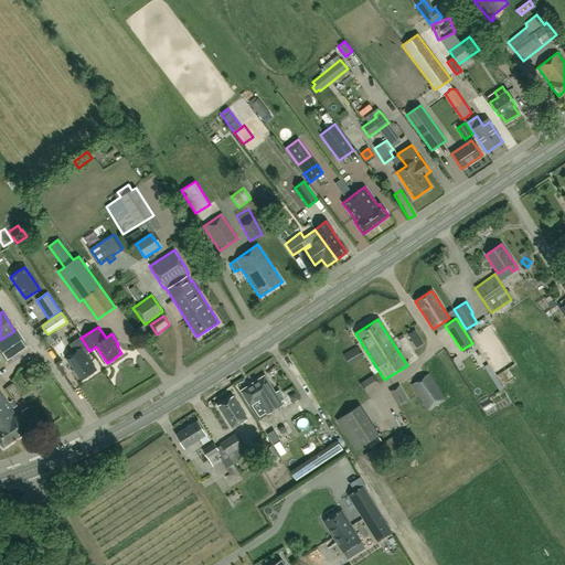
[(412,341),(418,337),(414,331),(408,336),(412,341)]
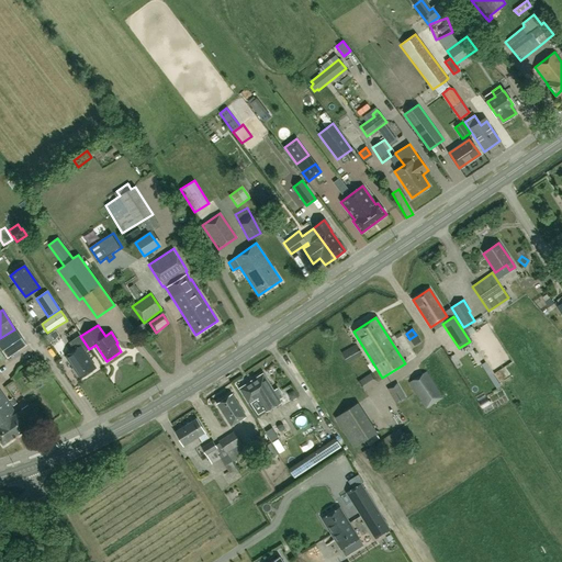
[(15,330),(0,340),(0,345),(8,357),(25,346),(15,330)]
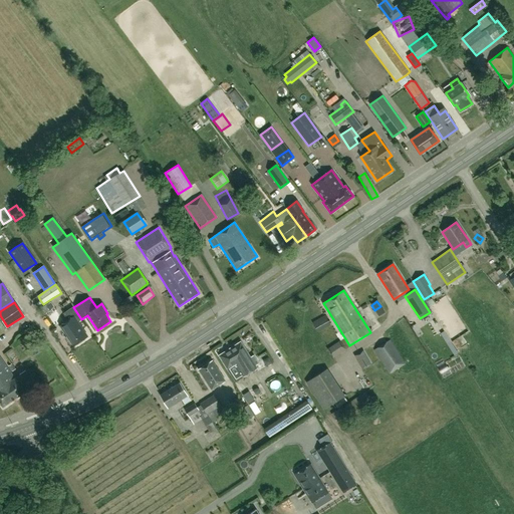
[(62,313),(67,321),(60,325),(73,345),(87,336),(77,322),(80,320),(72,307),(62,313)]
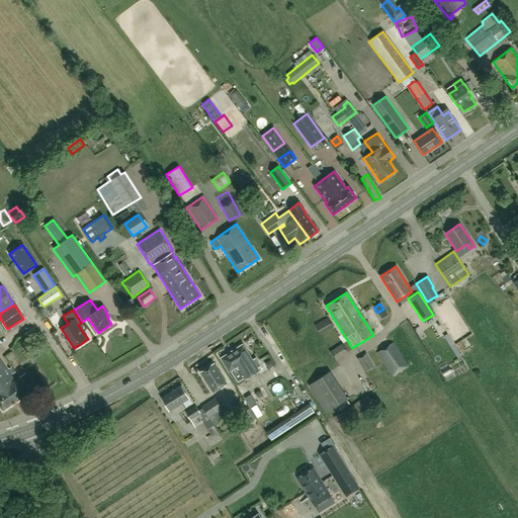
[(54,311),(45,317),(52,329),(62,323),(54,311)]
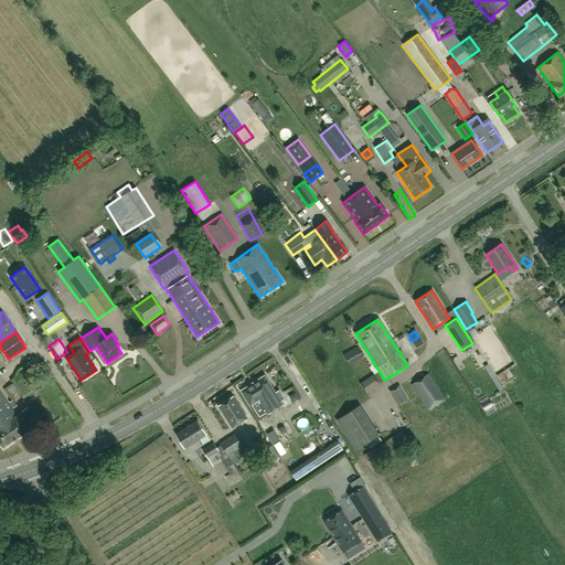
[(349,365),(363,356),(358,347),(343,354),(349,365)]
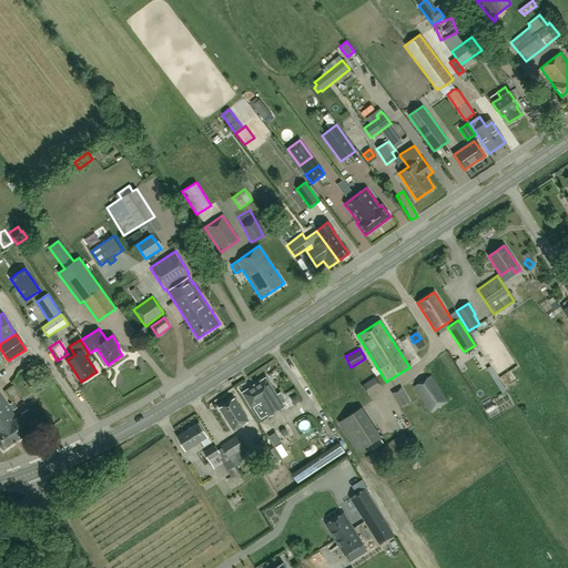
[(37,369),(26,376),(31,384),(41,376),(37,369)]
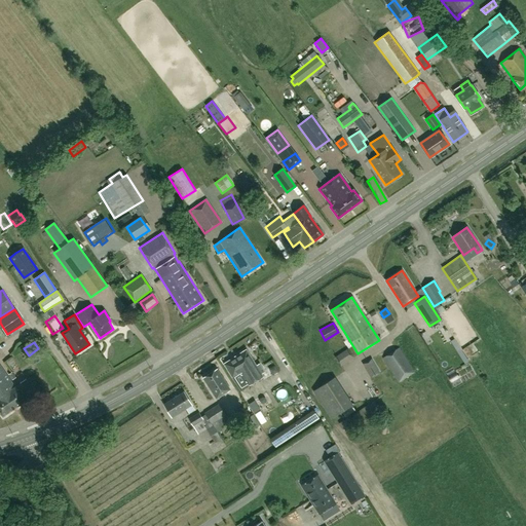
[(338,359),(348,351),(345,347),(335,354),(338,359)]
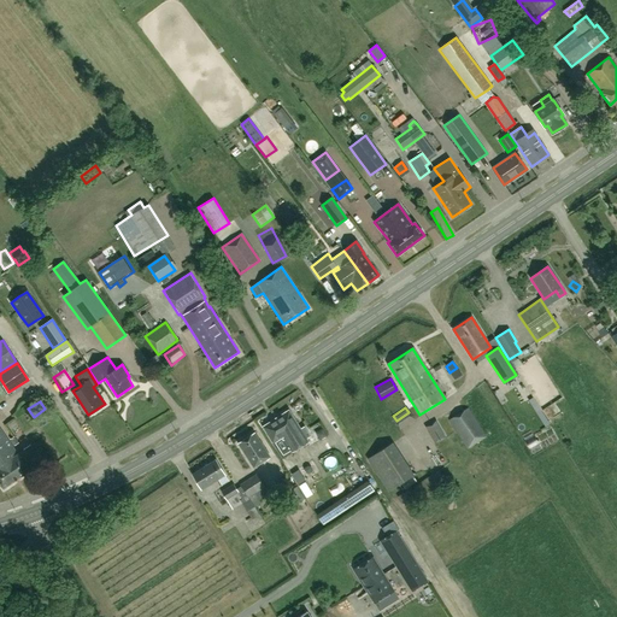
[(487,436),(468,409),(450,421),(468,450),(487,436)]
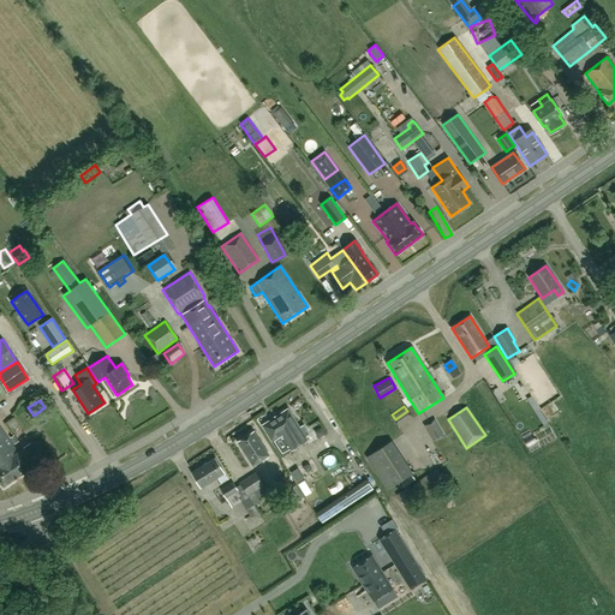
[(11,410),(3,415),(6,421),(13,416),(11,410)]
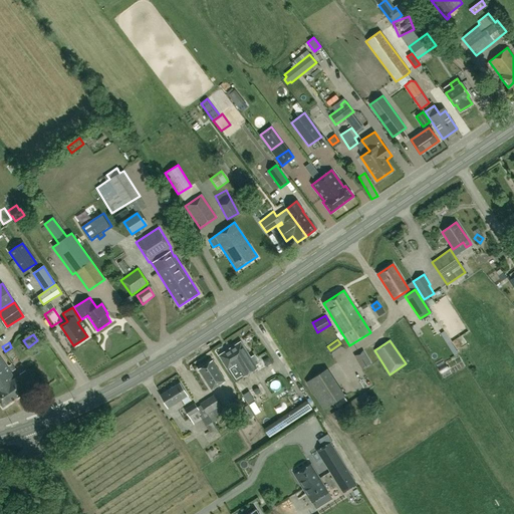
[(240,342),(219,355),(229,372),(235,381),(244,375),(256,368),(254,365),(257,363),(252,357),(250,358),(240,342)]
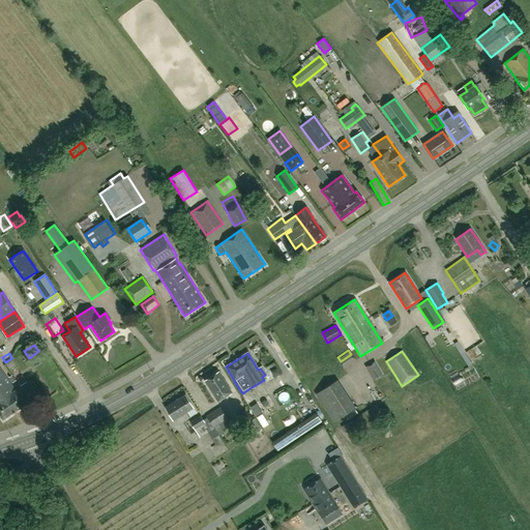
[(340,361),(343,367),(355,361),(352,356),(340,361)]
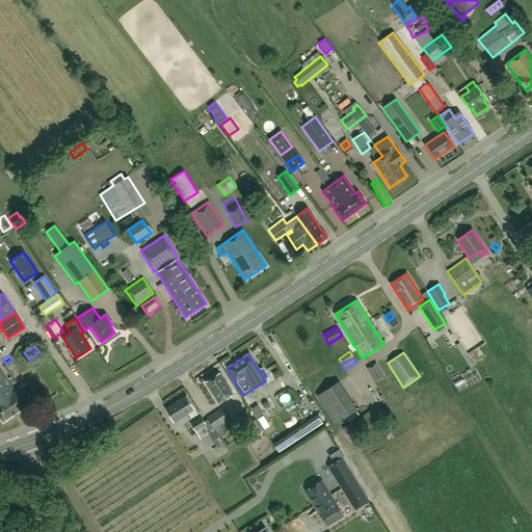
[(373,360),(364,365),(375,382),(383,376),(373,360)]
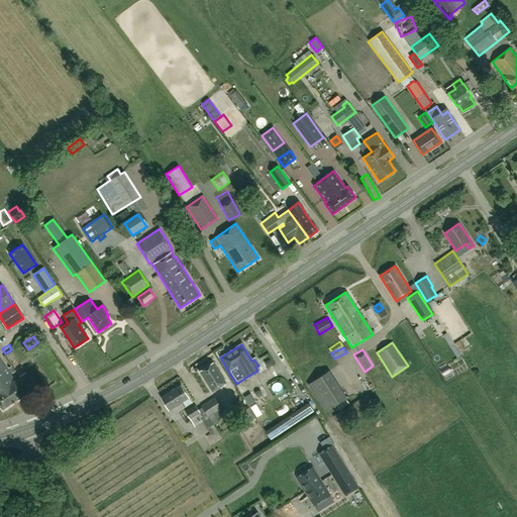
[(313,357),(314,365),(323,363),(322,356),(313,357)]
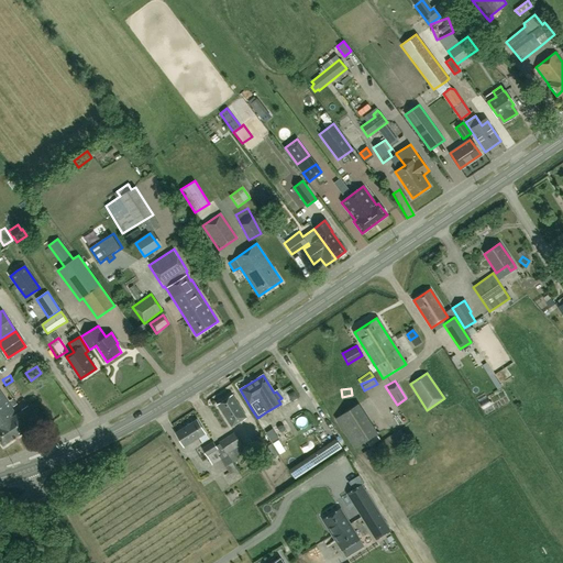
[(0,441),(3,445),(26,429),(0,390),(0,441)]
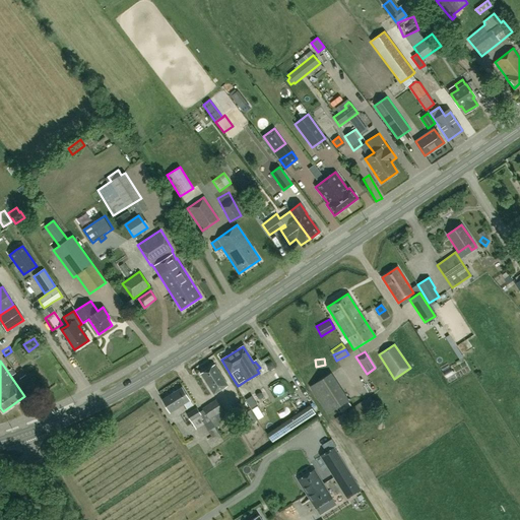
[(269,371),(275,368),(272,362),(267,365),(267,367),(269,371)]
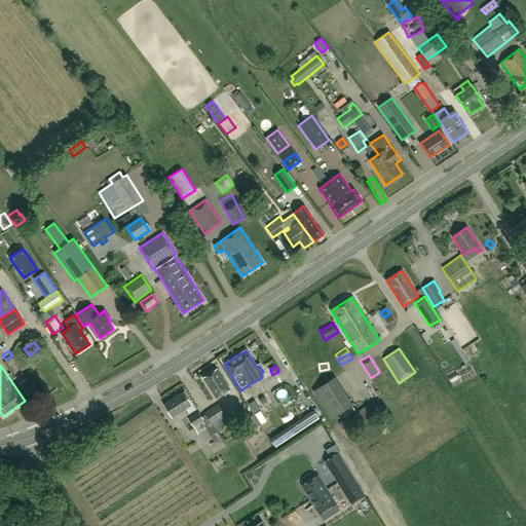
[(304,373),(308,382),(322,376),(316,367),(304,373)]
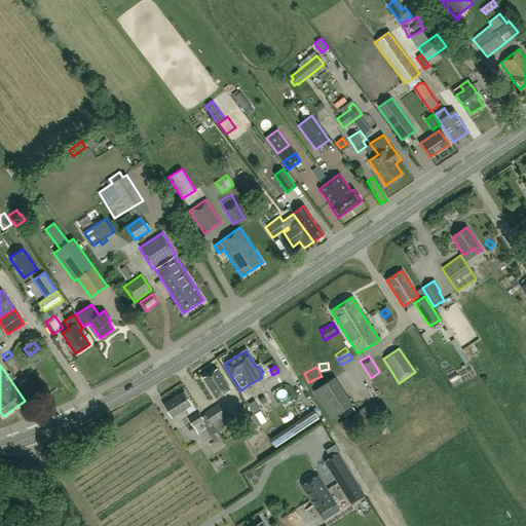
[(216,399),(230,389),(217,369),(202,378),(216,399)]
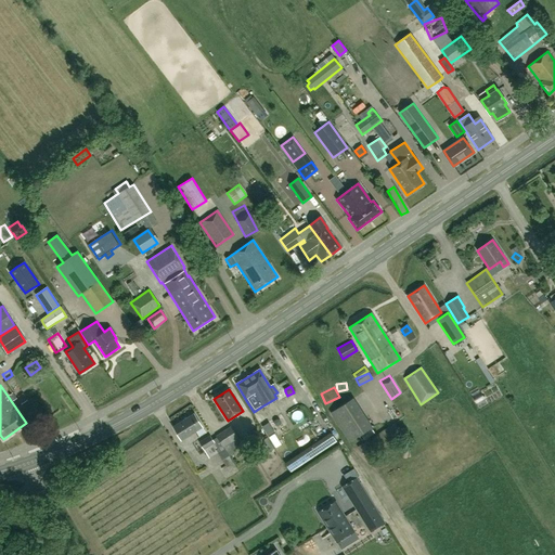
[(349,442),(373,427),(353,398),(331,413),(349,442)]
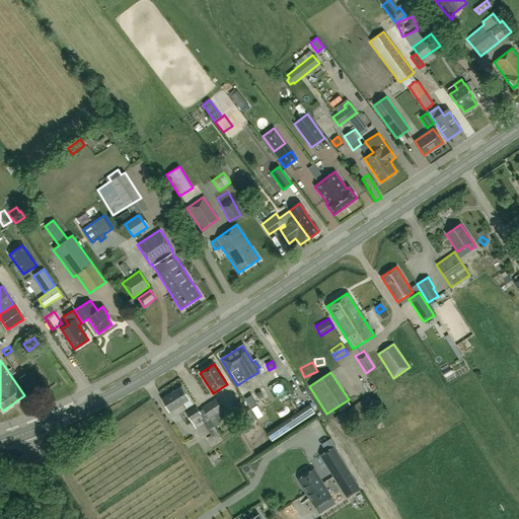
[(193,404),(189,399),(181,387),(161,399),(169,412),(182,403),(187,409),(193,404)]
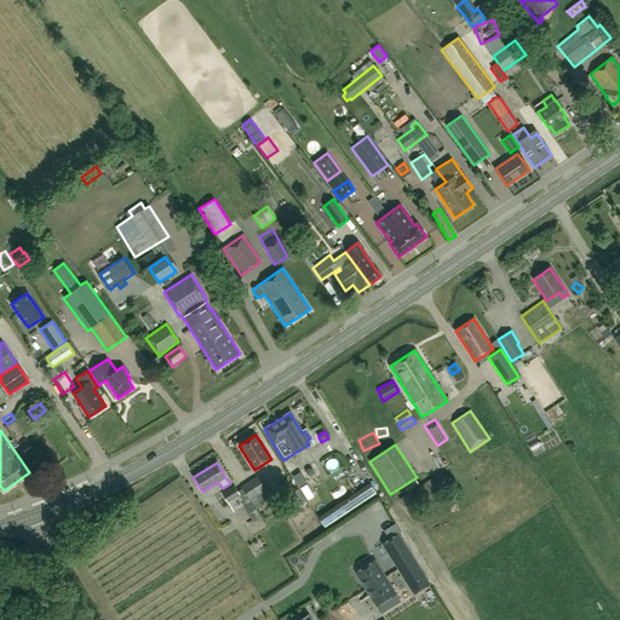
[(328,468),(332,475),(339,471),(334,464),(328,468)]
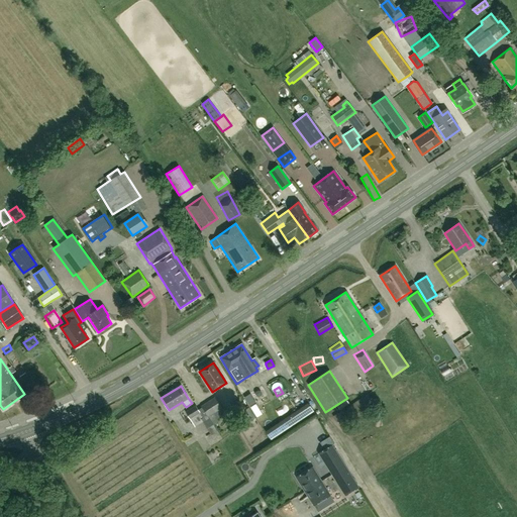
[(264,388),(246,395),(252,409),(270,401),(264,388)]
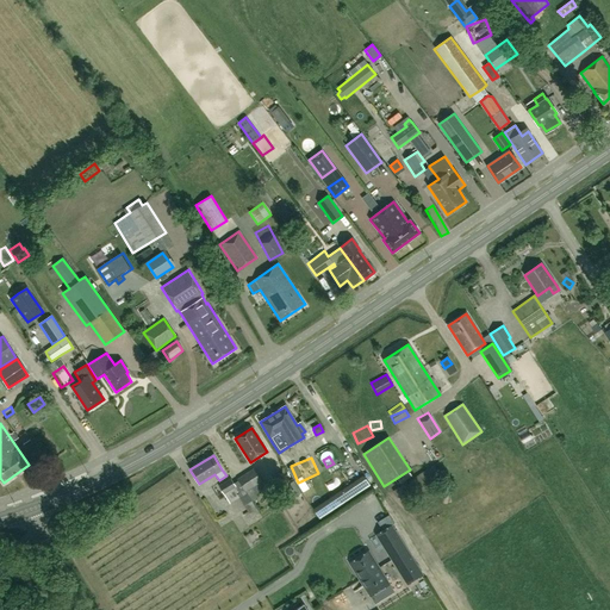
[(237,481),(235,483),(253,511),(256,509),(251,502),(257,498),(251,487),(262,481),(254,468),(237,479),(237,481)]
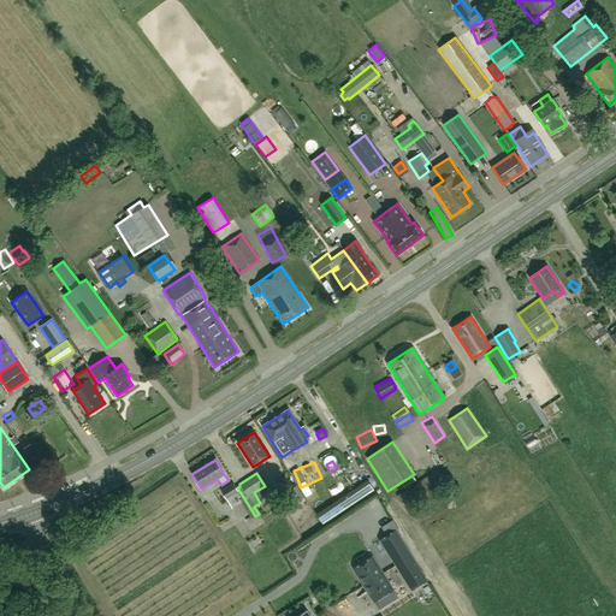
[(295,485),(288,475),(279,480),(282,483),(279,484),(284,492),(292,486),(295,485)]
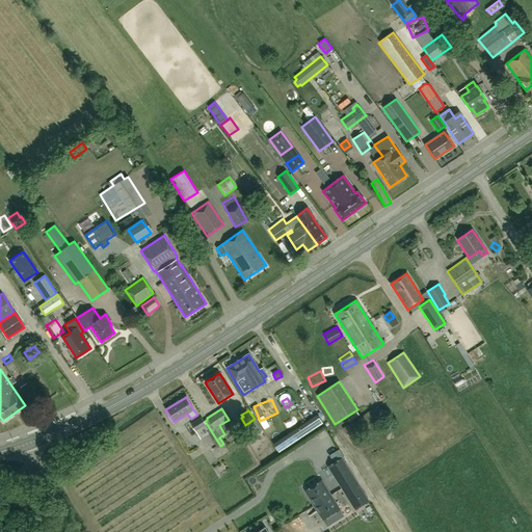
[(220,446),(205,421),(204,422),(202,418),(190,424),(201,440),(209,434),(217,448),(220,446)]
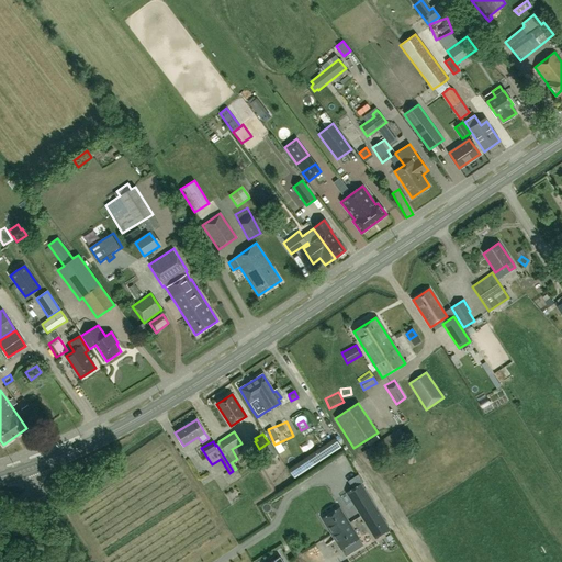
[(271,448),(278,460),(287,456),(280,444),(271,448)]
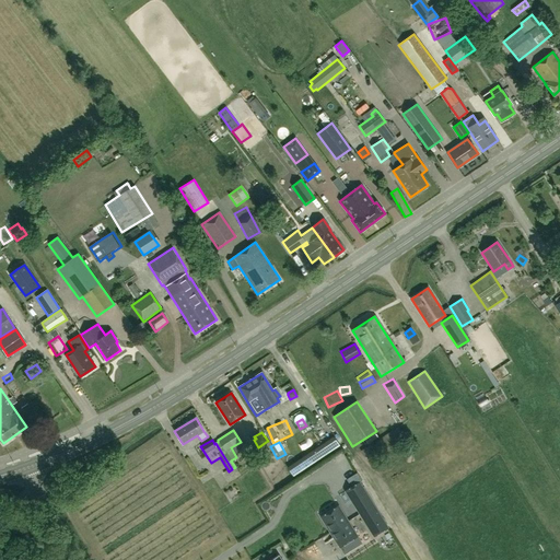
[(316,478),(307,482),(311,489),(319,486),(316,478)]
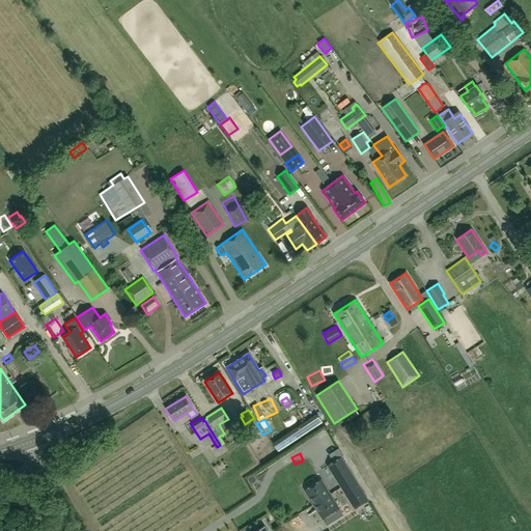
[(341,456),(328,466),(334,476),(355,509),(368,501),(341,456)]
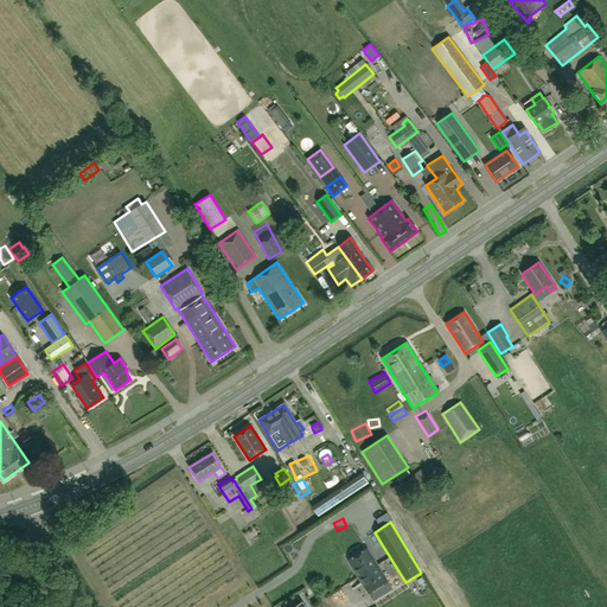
[(366,549),(347,561),(368,593),(387,582),(366,549)]
